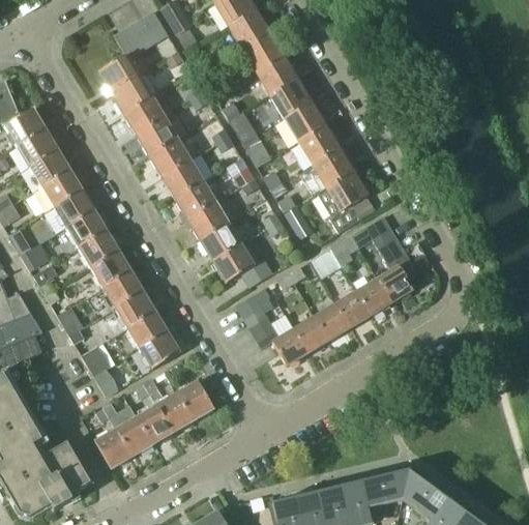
[(190,27),(175,0),(172,0),(159,8),(177,36),(190,27)]
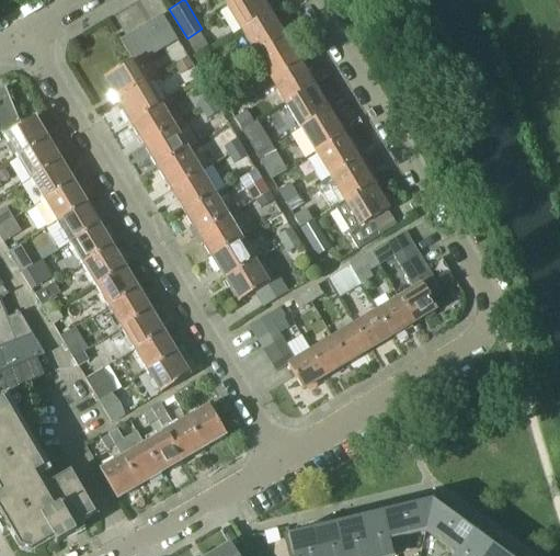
[(270,10),(263,0),(227,0),(226,1),(241,26),(270,10)]
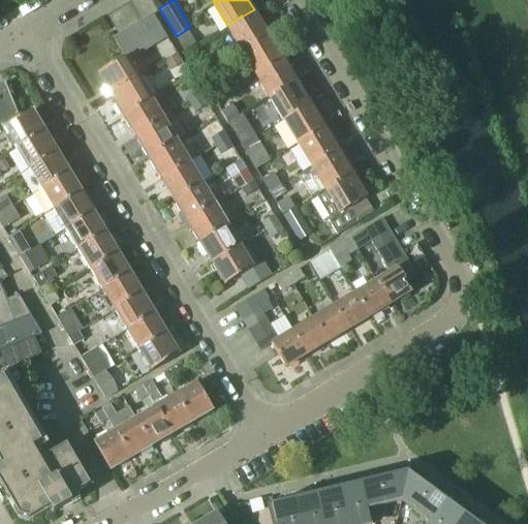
[(268,32),(254,9),(227,25),(242,49),(268,32)]
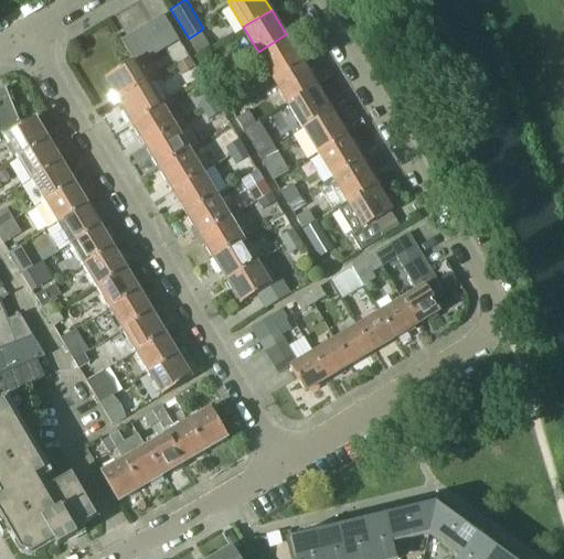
[(178,36),(163,13),(149,22),(163,45),(178,36)]
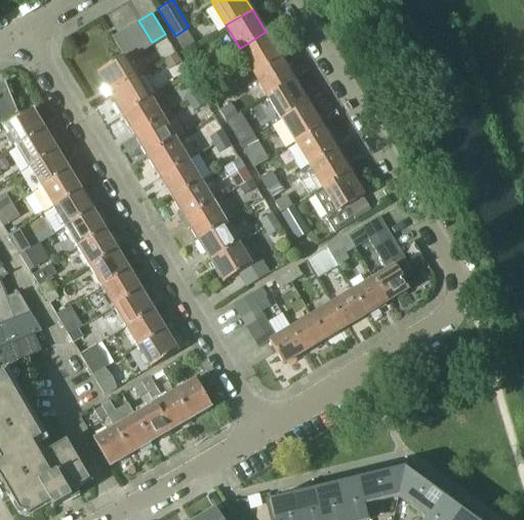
[(152,42),(138,21),(125,28),(139,50),(152,42)]
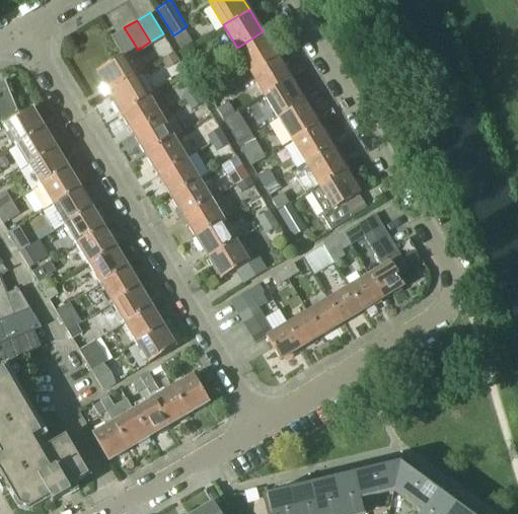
[(138,50),(124,27),(112,35),(123,54),(125,58),(126,57),(138,50)]
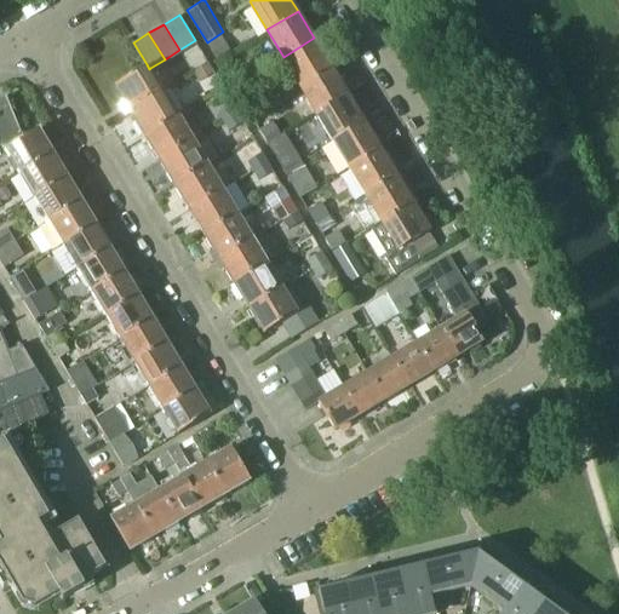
[(230,51),(223,38),(210,46),(217,59),(230,51)]
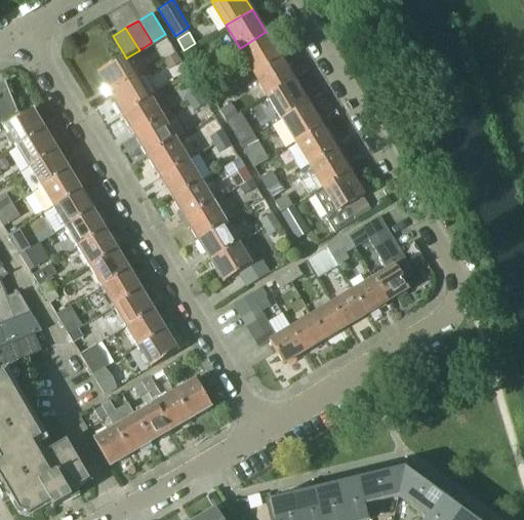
[(280,55),(266,32),(240,48),(253,71),(280,55)]
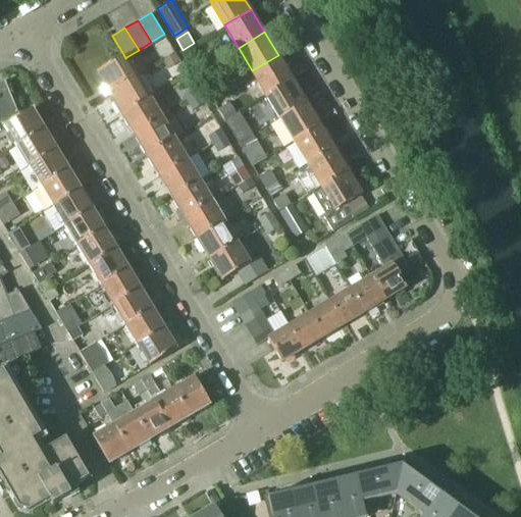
[(179,59),(174,51),(163,58),(168,65),(179,59)]
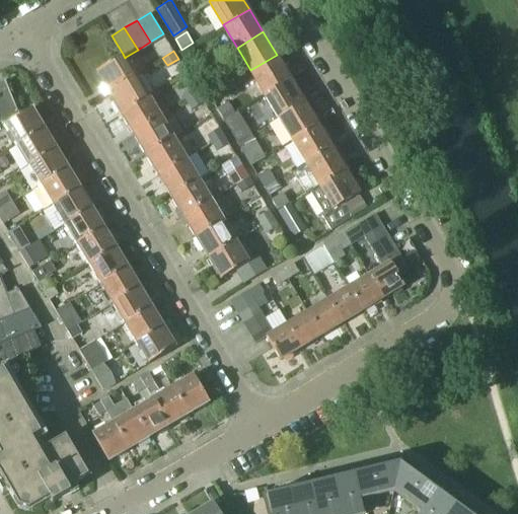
[(136,74),(126,57),(125,58),(123,54),(95,70),(108,91),(136,74)]
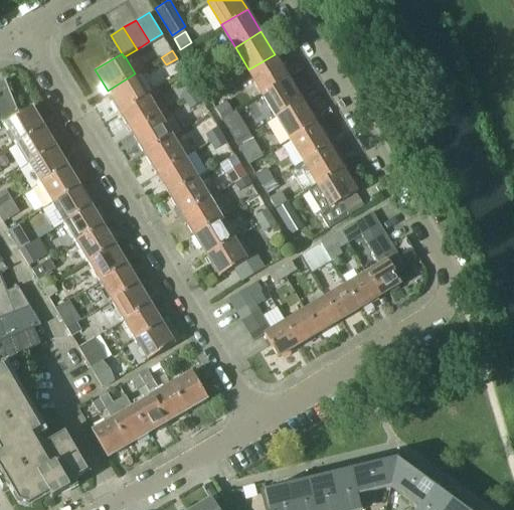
[(205,65),(198,54),(187,61),(194,71),(205,65)]
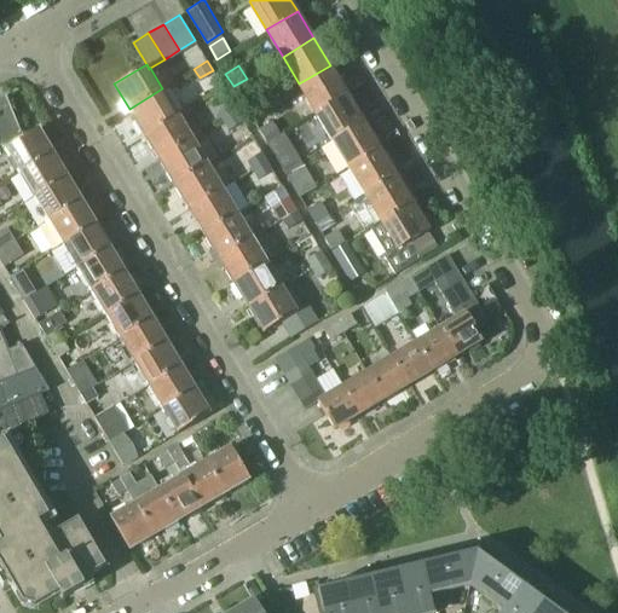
[(346,92),(330,65),(299,84),(315,111),(346,92)]
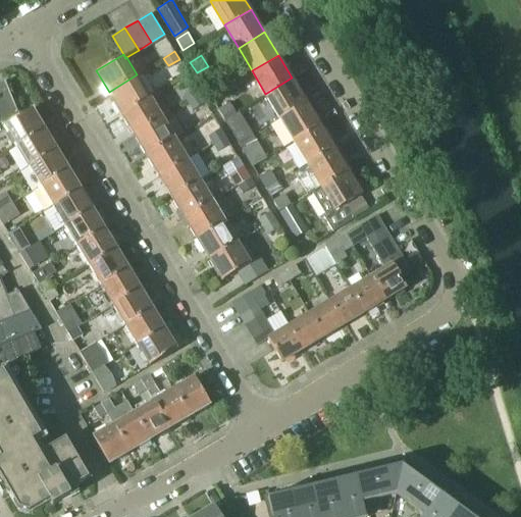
[(149,96),(137,74),(109,92),(121,112),(149,96)]
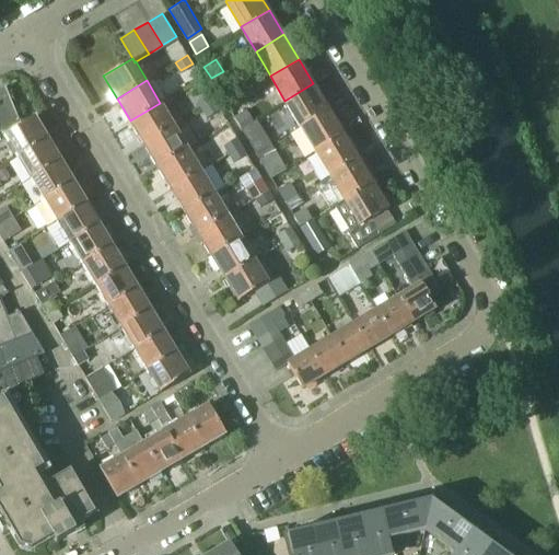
[(237,95),(231,83),(219,91),(226,103),(237,95)]
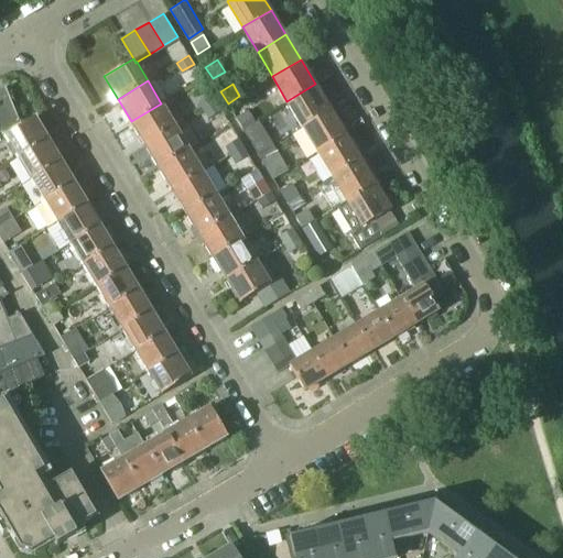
[(331,109),(315,84),(287,101),(302,126),(331,109)]
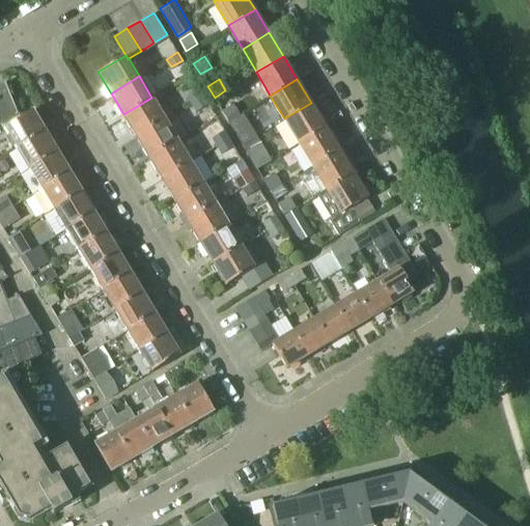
[(16,114),(18,113),(5,81),(0,83),(0,119),(16,146),(45,129),(32,108),(18,117),(16,114)]
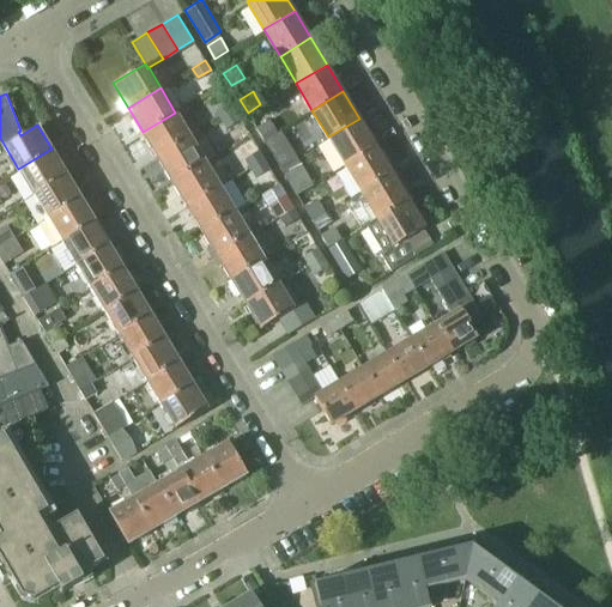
[(235,109),(229,101),(216,108),(222,117),(235,109)]
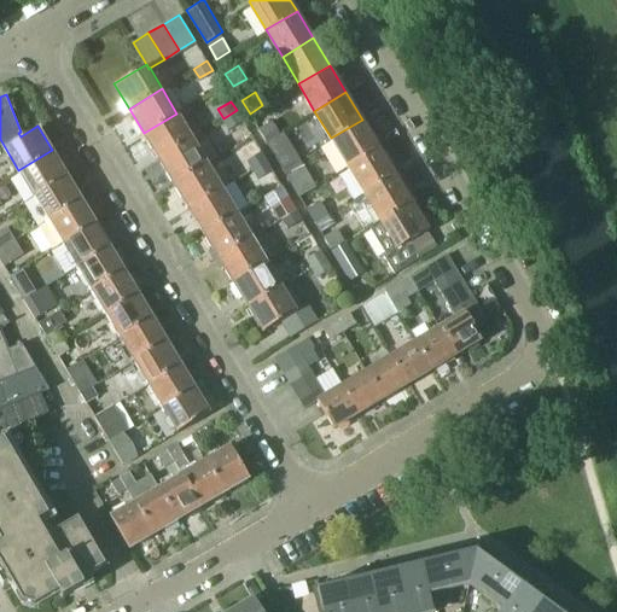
[(242,120),(237,110),(223,118),(228,127),(242,120)]
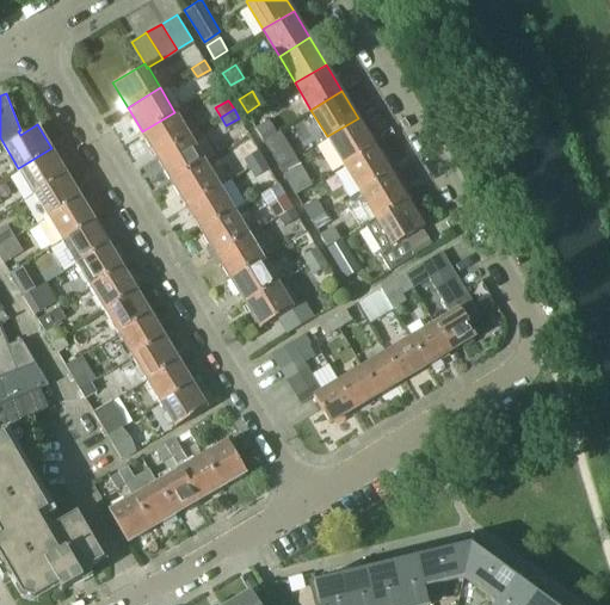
[(190,136),(174,112),(142,131),(158,155),(190,136)]
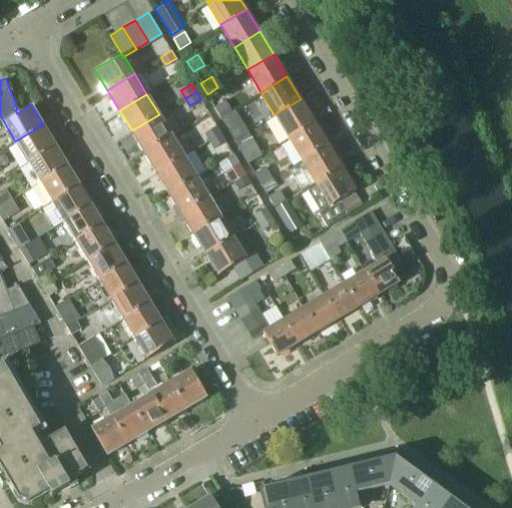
[(231,110),(224,99),(213,105),(220,116),(231,110)]
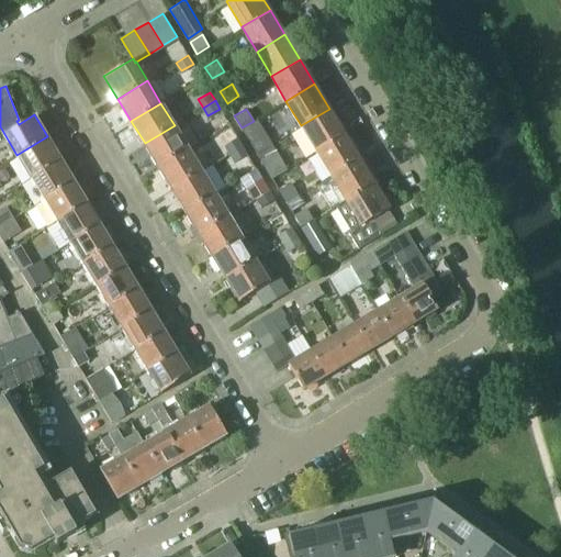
[(344,133),(329,109),(301,125),(315,149),(344,133)]
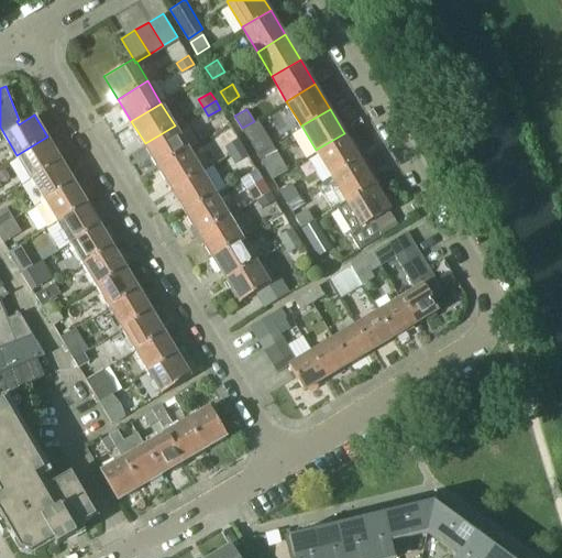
[(188,148),(175,126),(145,143),(158,166),(188,148)]
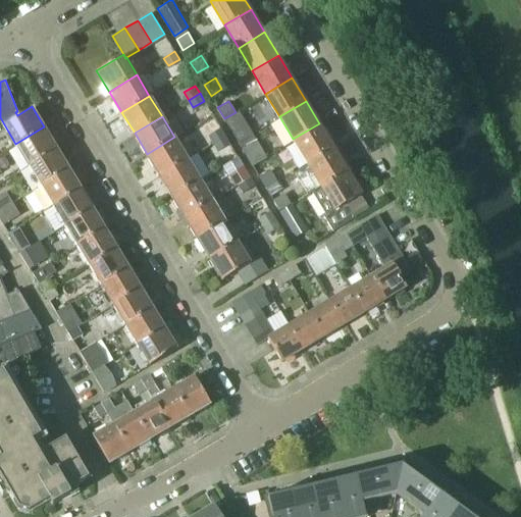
[(250,135),(243,123),(231,131),(239,142),(250,135)]
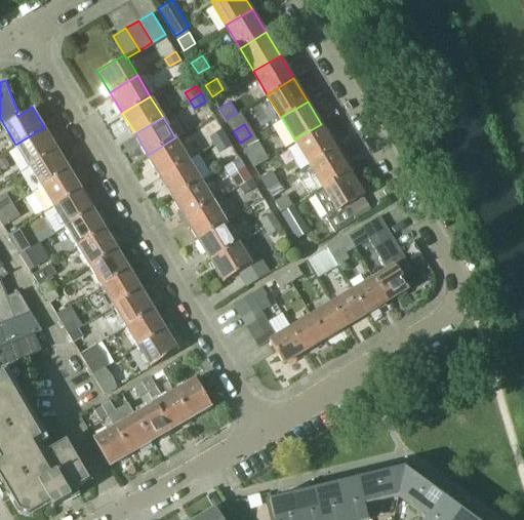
[(334,147),(321,124),(294,140),(309,163),(334,147)]
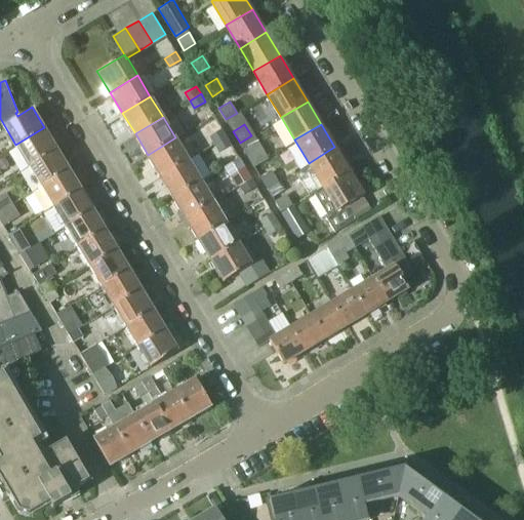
[(56,148),(44,127),(15,145),(28,164),(56,148)]
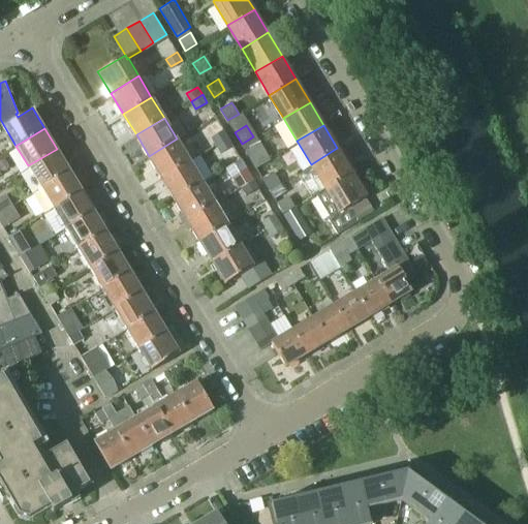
[(227,135),(223,128),(212,135),(216,143),(227,135)]
